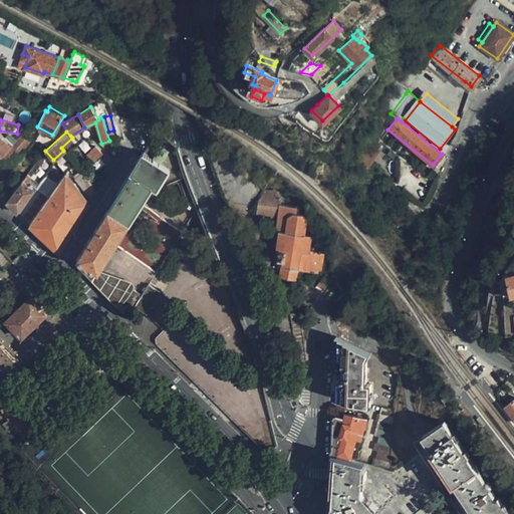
[(10,147),(0,157),(5,162),(13,152),(19,156),(31,142),(23,135),(20,135),(10,147)]
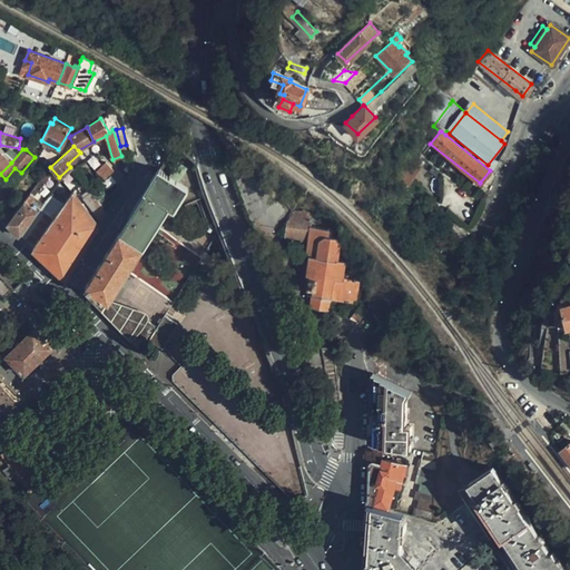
[(0,174),(11,163),(0,151),(0,174)]
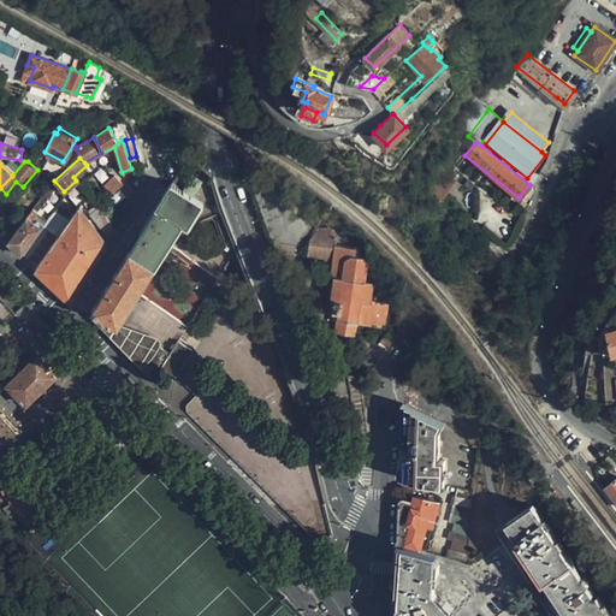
[(99,167),(93,172),(100,182),(106,175),(99,167)]
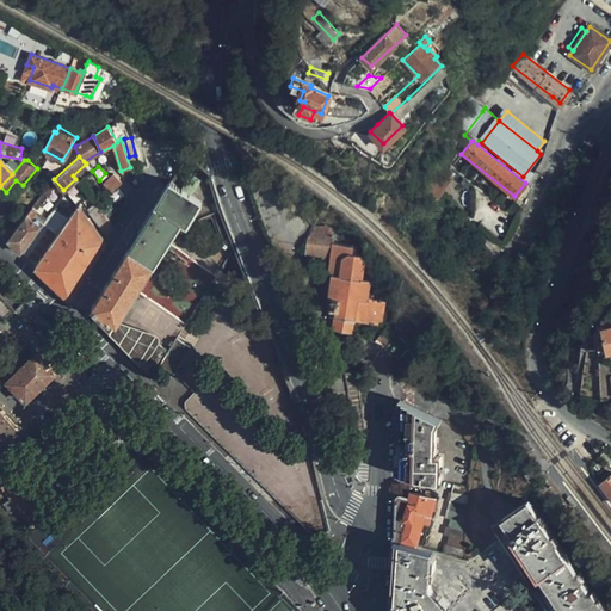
[(112,185),(119,178),(115,172),(109,177),(105,173),(99,180),(106,187),(110,183),(112,185)]
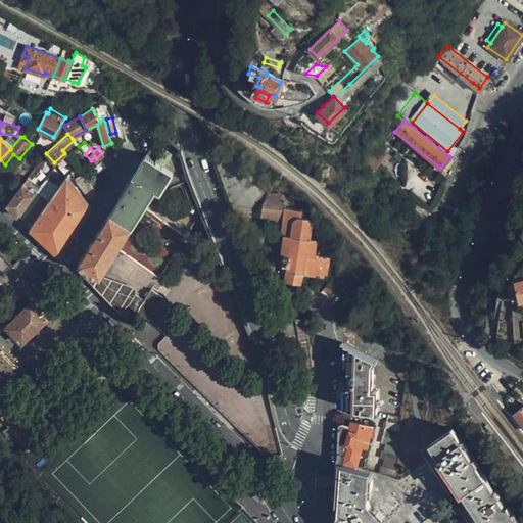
[(200,214),(190,190),(127,290),(97,271),(151,186),(158,190),(171,171),(146,153),(117,197),(119,198),(78,260),(78,265),(79,270),(128,320),(138,311),(148,319),(163,297),(151,288),(200,214)]
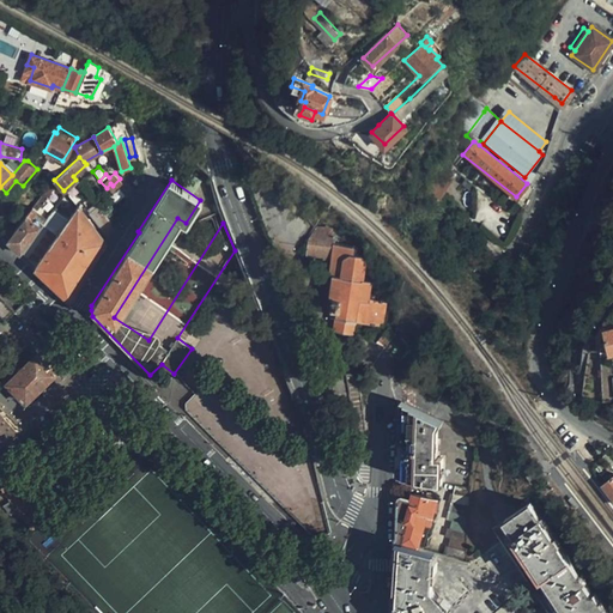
[(42,193),(7,238),(22,253),(42,224),(32,217),(55,186),(52,181),(42,193)]
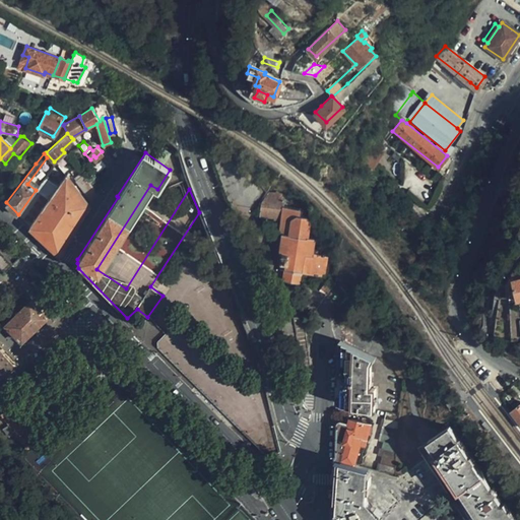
[(519,195),(519,193),(519,175),(515,173),(511,181),(504,195),(514,193),(519,195)]
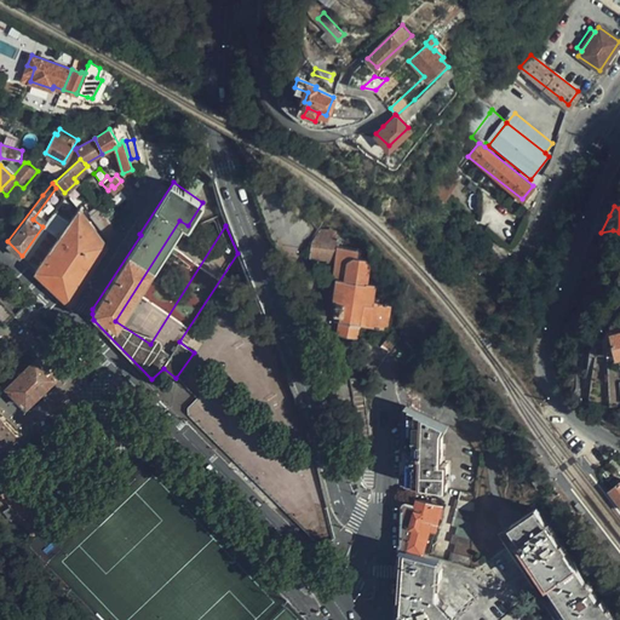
[(92,214),(110,240),(118,229),(101,207),(92,214)]
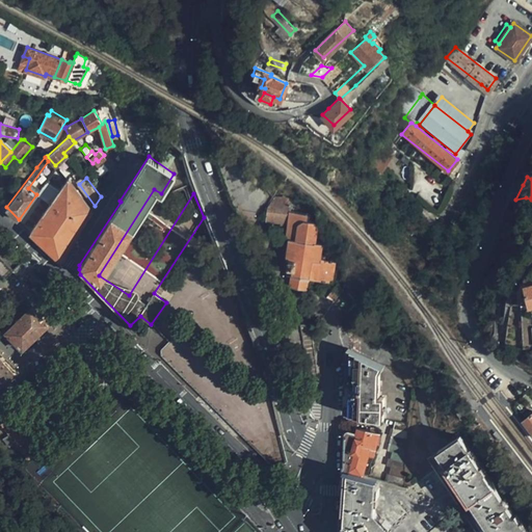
[(49,205),(30,232),(60,260),(92,210),(67,179),(49,205)]
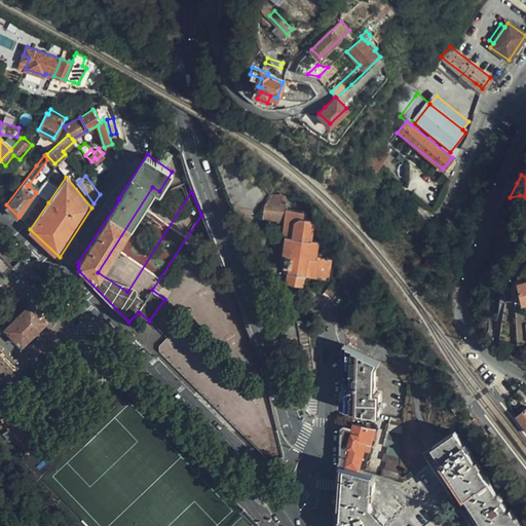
[(520,195),(510,197),(522,203),(525,197),(520,195)]
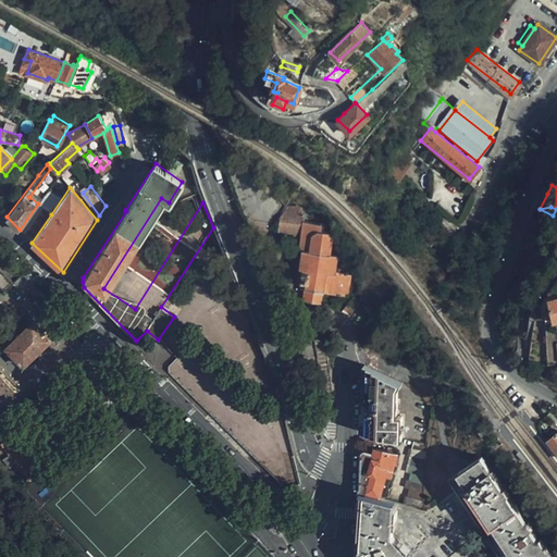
[(42,208),(25,236),(32,243),(51,214),(42,208)]
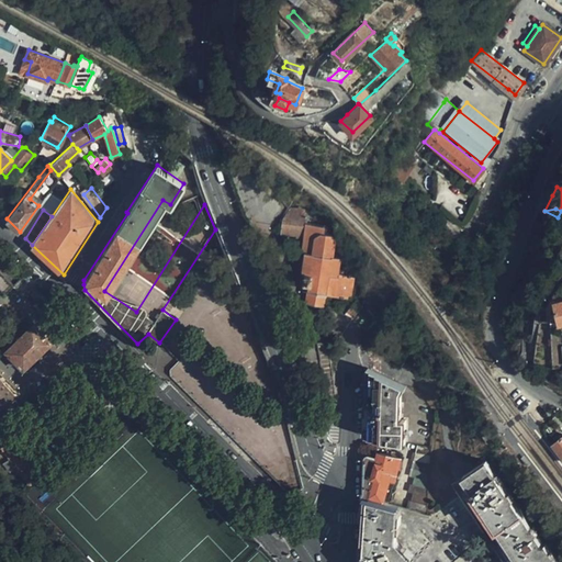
[(306,288),(305,301),(324,304),(326,292),(350,298),(353,276),(338,272),(340,257),(345,255),(337,239),(335,240),(334,236),(330,235),(332,229),(307,224),(307,216),(303,216),(304,212),(291,210),(283,221),(282,233),(304,236),(302,250),(304,251),(302,274),(303,288),(306,288)]
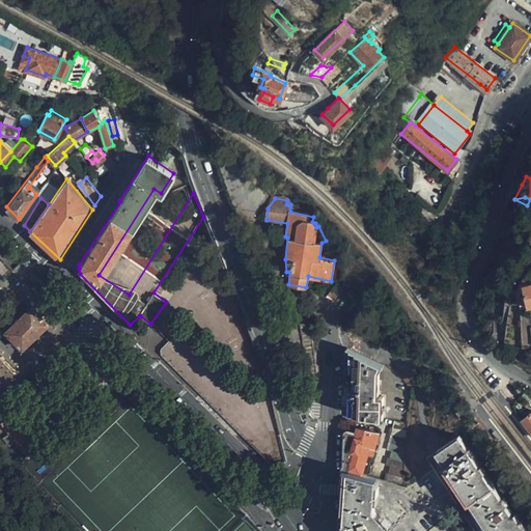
[(31,306),(25,312),(44,329),(49,324),(38,313),(31,306)]
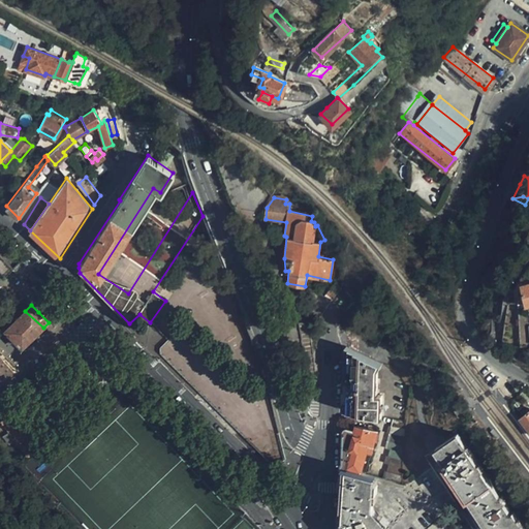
[(43,328),(25,311),(6,331),(24,348),(43,328)]
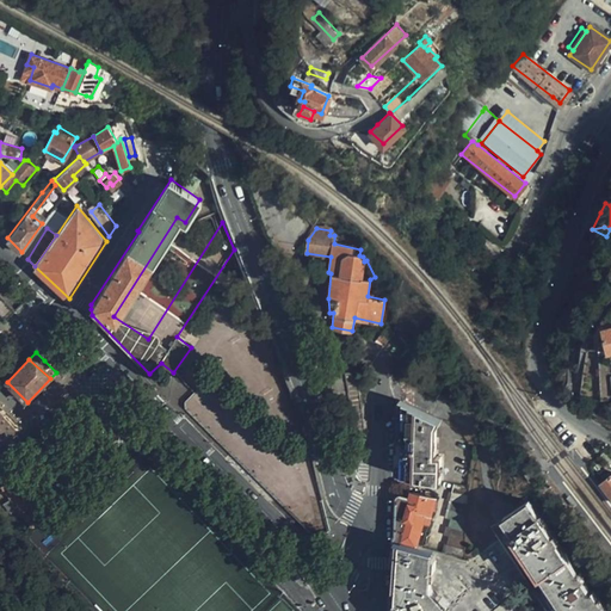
[(439,419),(400,401),(397,475),(439,480),(443,456),(436,455),(437,424),(439,419)]
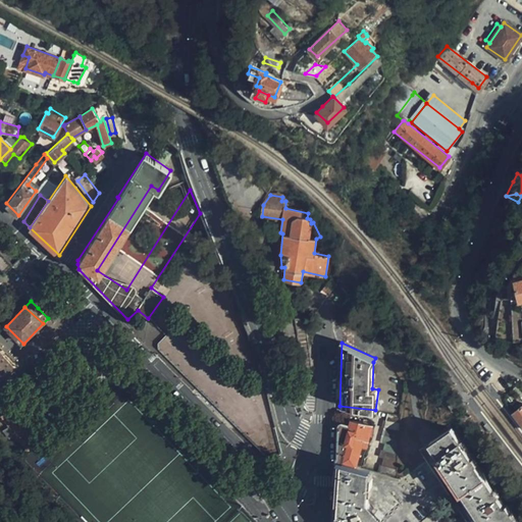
[(0,377),(13,367),(0,352),(0,377)]
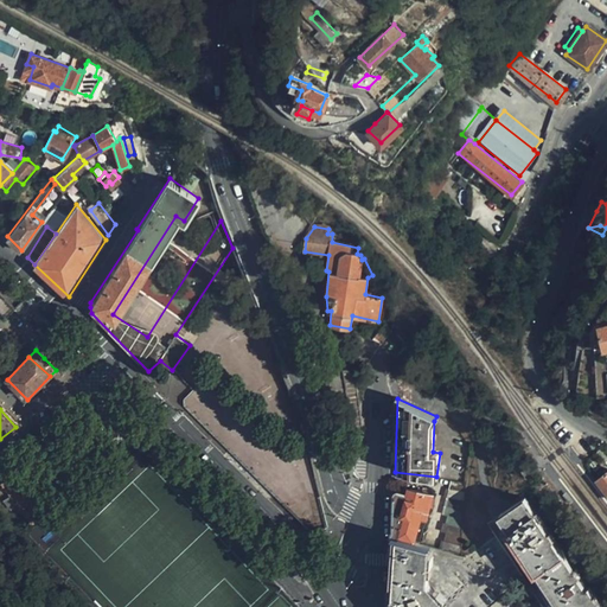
[(606,471),(595,480),(606,496),(606,471)]
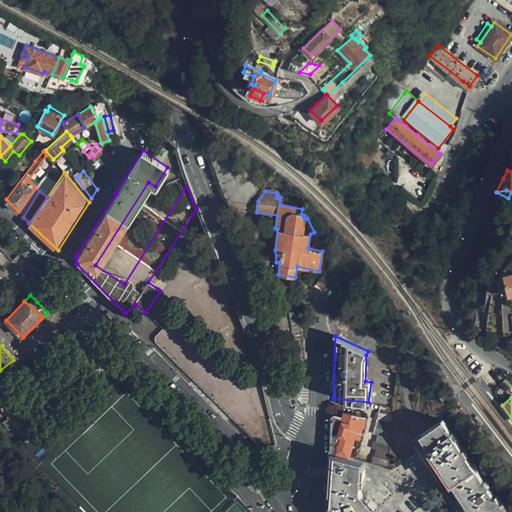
[(389,468),(393,407),(380,404),(375,419),(379,421),(375,433),(377,434),(373,448),(376,449),(372,463),(389,468)]
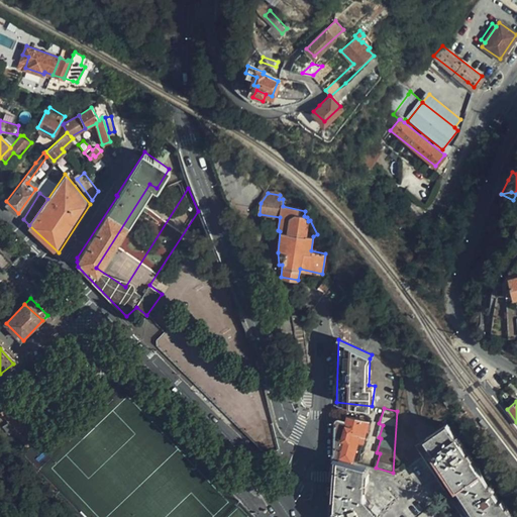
[(340,457),(352,461),(357,442),(363,444),(368,420),(349,416),(348,421),(336,418),(335,456),(340,457)]
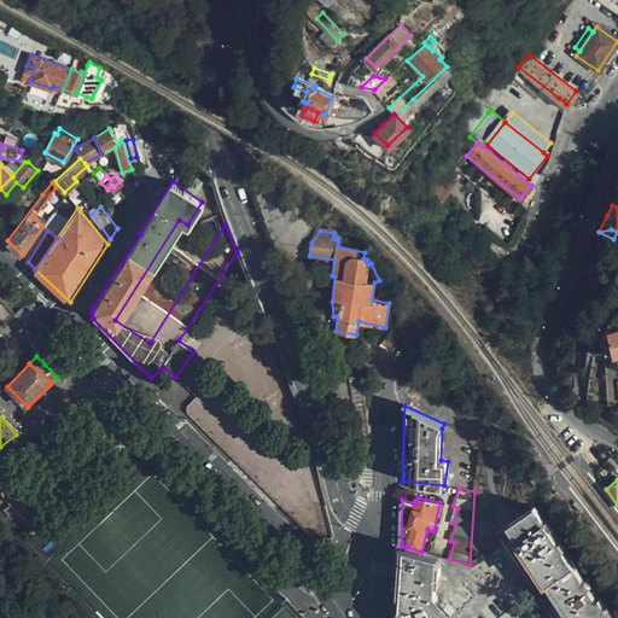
[(578,500),(575,503),(579,511),(584,507),(578,500)]
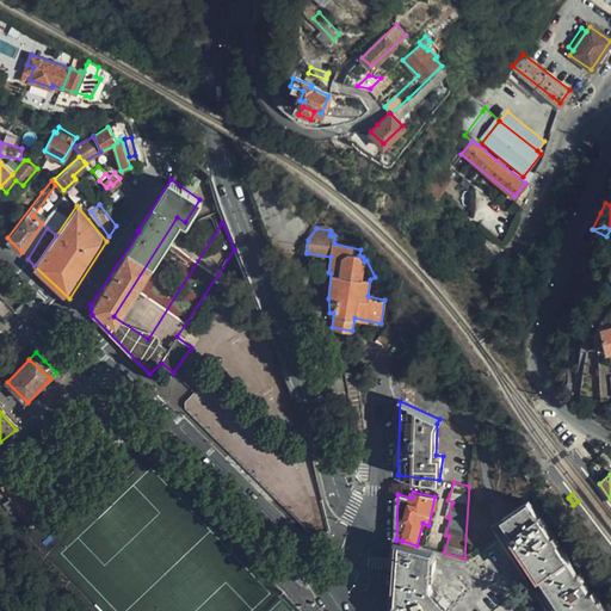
[(605,610),(592,591),(590,592),(529,500),(491,525),(547,610),(605,610)]
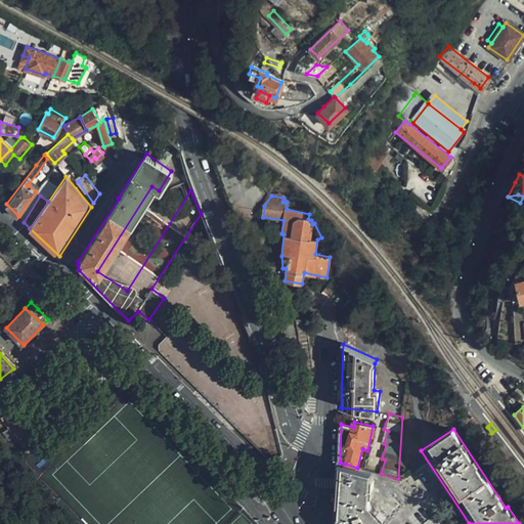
[(369,503),(373,472),(357,468),(345,464),(341,515),(343,515),(345,523),(378,523),(384,519),(369,503)]
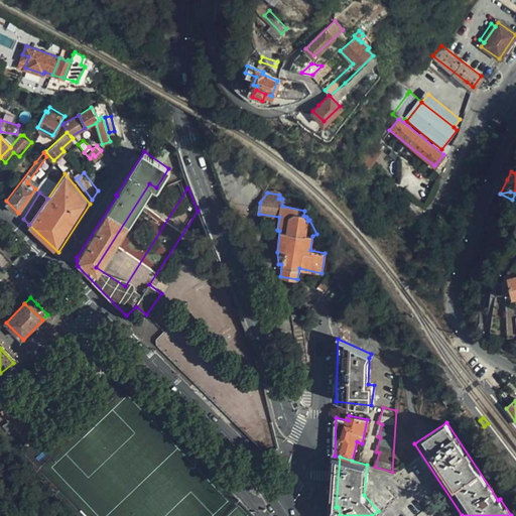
[(433,515),(425,507),(415,515),(433,515)]
